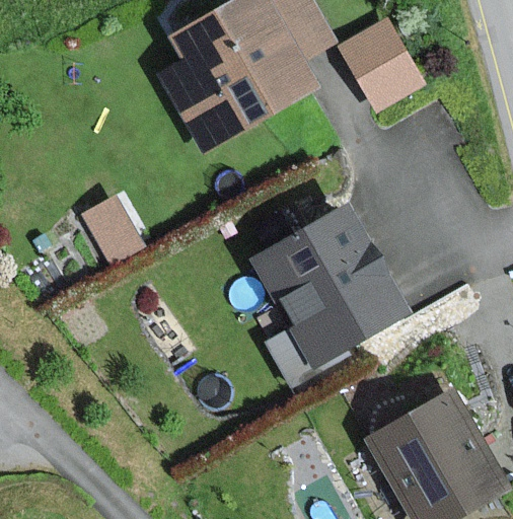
[(324,45),(300,0),(231,0),(170,31),(186,60),(158,74),(199,151),(319,89),(302,57),(324,45)]
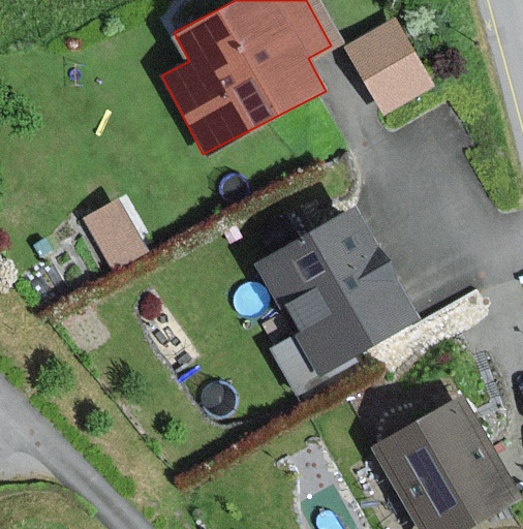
[(389,4),(335,35),(376,104),(430,73),(389,4)]
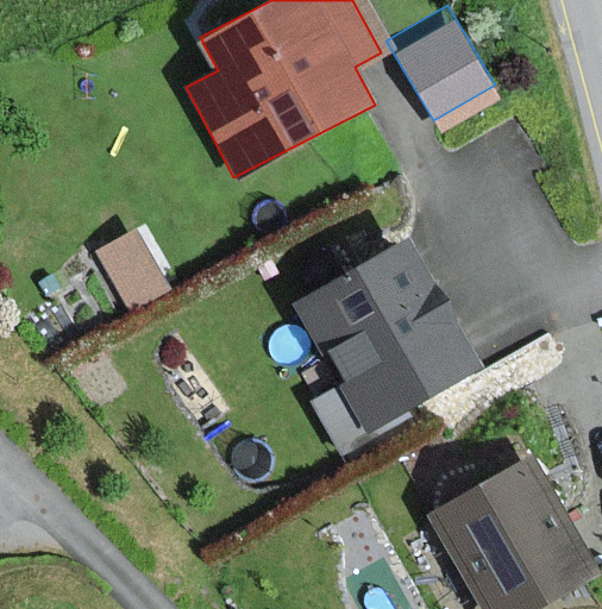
[(135,218),(89,238),(117,299),(162,278),(135,218)]
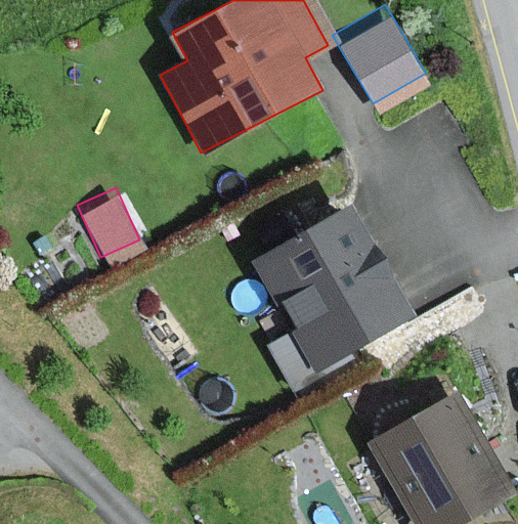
[(409,322),(350,212),(254,263),(313,374),(409,322)]
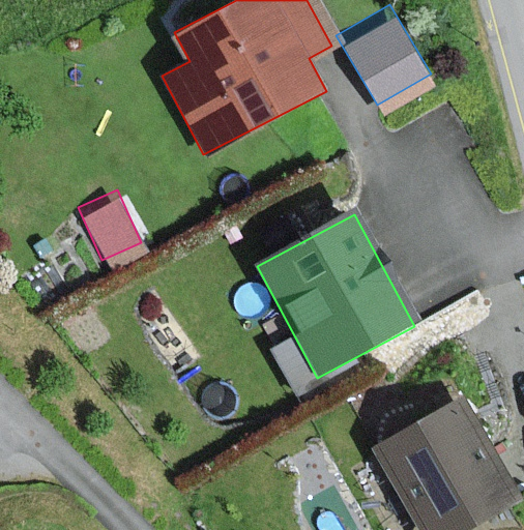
[(455,398),(370,448),(418,529),(463,529),(516,499),(455,398)]
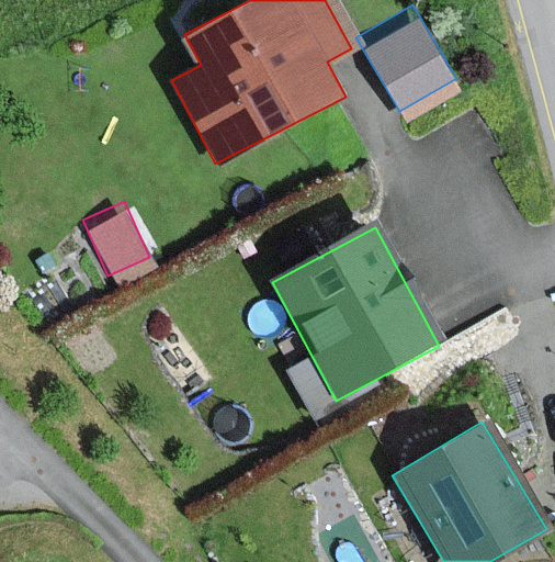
All buildings are outlined.
